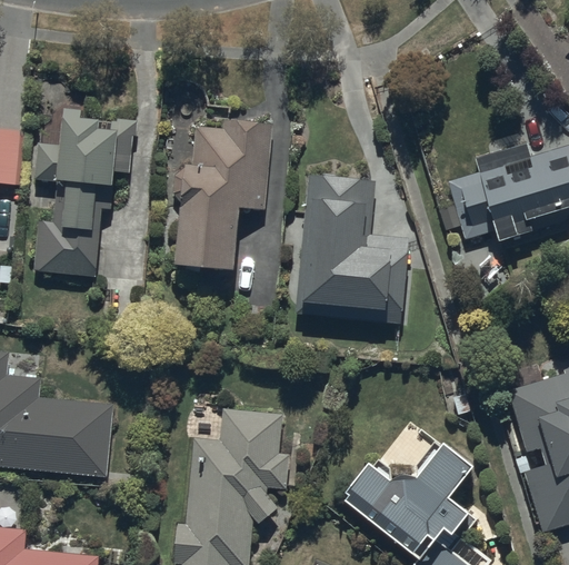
[(37,179),(57,181),(52,220),(40,219),(36,270),(96,276),(101,208),(112,209),(116,171),(128,172),(131,136),(136,137),(138,120),(116,118),(115,126),(99,125),(100,116),(83,114),(85,107),(61,105),(58,144),(41,142),(37,179)]
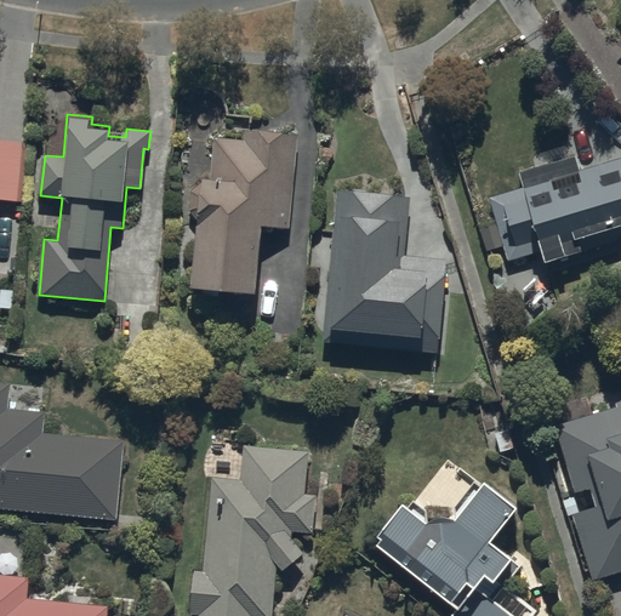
[(0,199),(20,201),(26,142),(0,138),(0,199)]
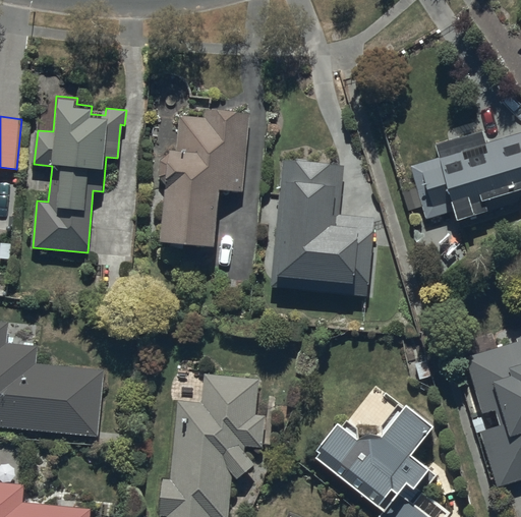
[(164,190),(170,190),(164,244),(216,250),(222,197),(245,199),(254,122),(211,117),(210,127),(185,124),(182,157),(173,156),(172,166),(166,165),(164,190)]
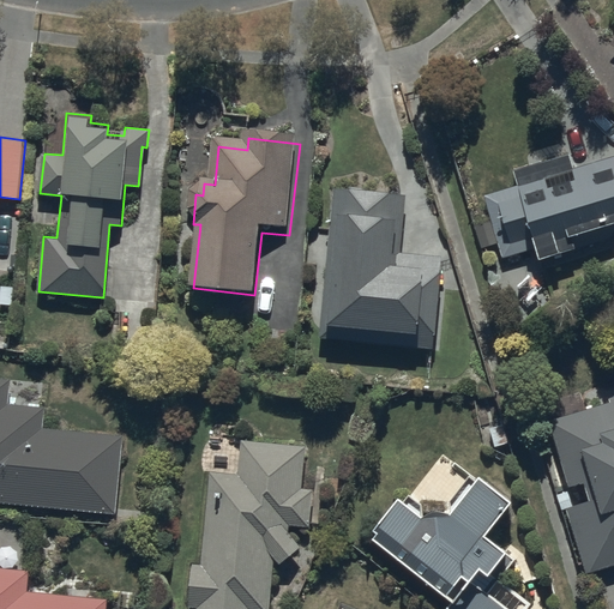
[(499,242),(504,259),(537,249),(540,255),(613,235),(609,223),(613,221),(613,158),(572,170),(566,150),(509,164),(516,188),(485,197),(492,223),(476,228),(482,247),(499,242)]
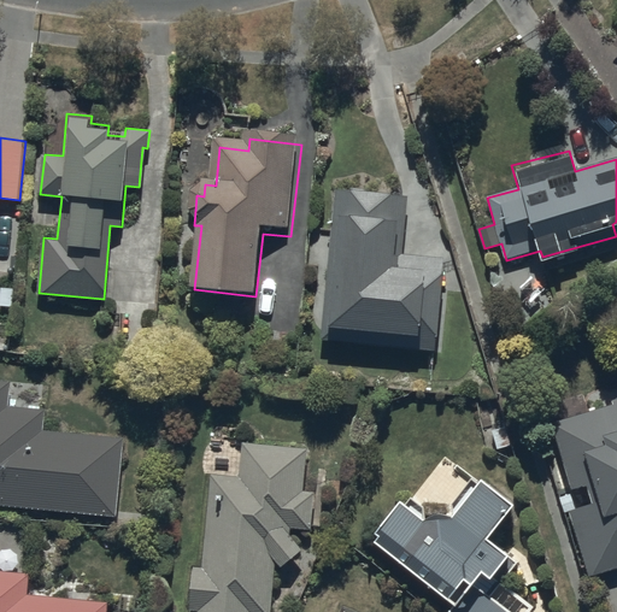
[(409,196),(336,189),(321,339),(433,351),(442,257),(403,253),(409,196)]
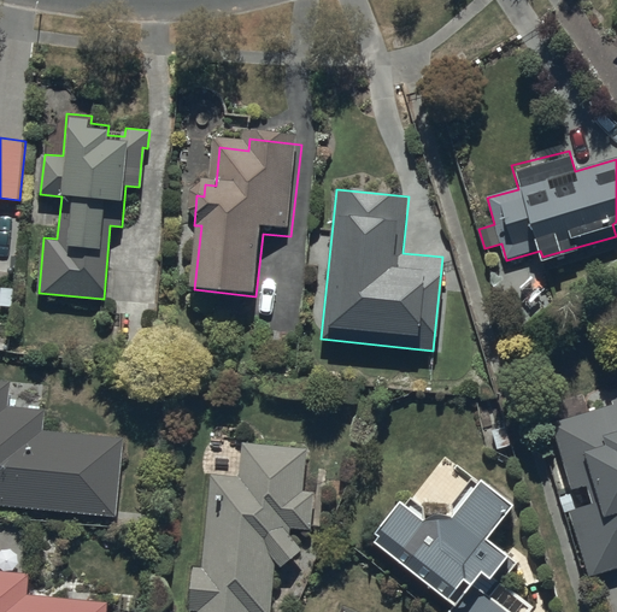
[(0,505),(115,516),(122,439),(41,431),(42,410),(7,406),(10,382),(0,381),(0,505)]
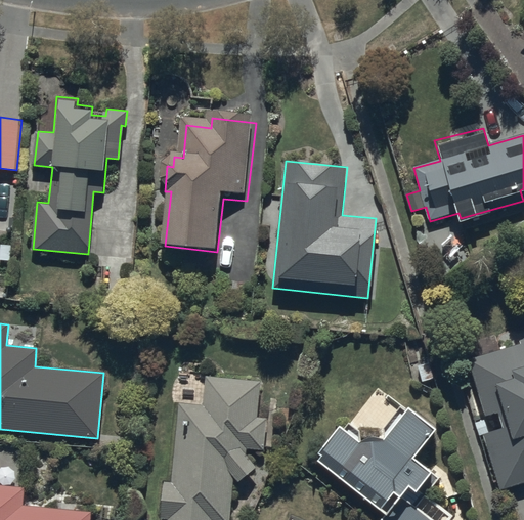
[(523,341),(470,358),(487,415),(498,410),(503,425),(487,430),(485,422),(475,425),(479,437),(483,436),(499,491),(523,483),(523,341)]
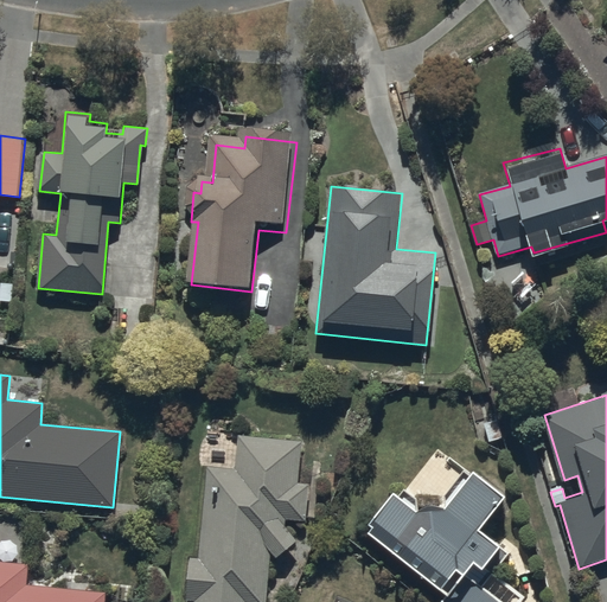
[(236,471),(209,468),(199,558),(189,557),(185,601),(266,601),(269,550),(276,557),(283,551),(289,559),(307,546),(301,538),(296,540),(285,524),(289,520),(306,520),(308,485),(299,484),(302,442),(238,437),(236,471)]
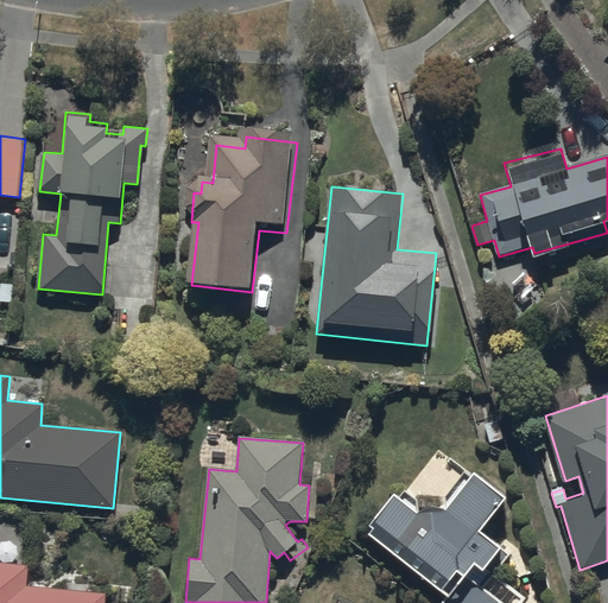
[(520,602),(525,597),(493,572),(507,556),(496,547),(500,543),(479,526),(506,493),(474,468),(445,503),(417,506),(394,488),(369,520),(375,525),(369,532),(449,595),(442,602),(520,602)]
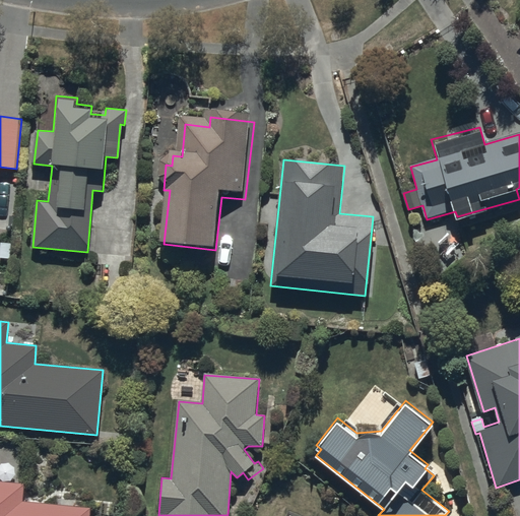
[(88,515),(89,510),(22,503),(24,485),(0,481),(0,515),(88,515)]
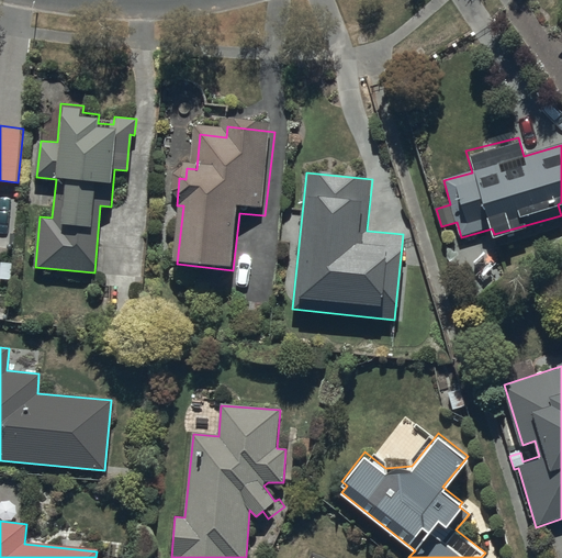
All buildings are outlined.
